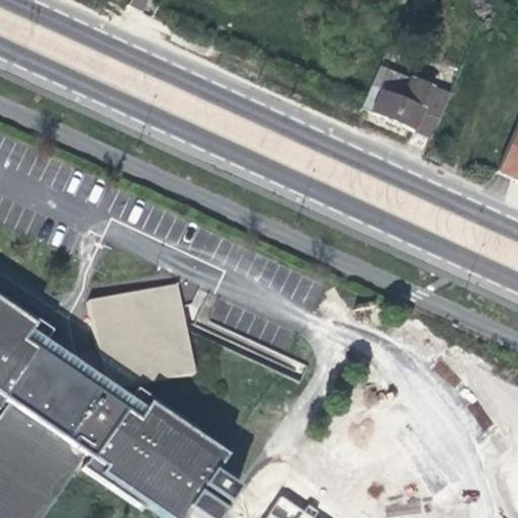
[(130,0),(125,9),(140,15),(146,0),(130,0)]
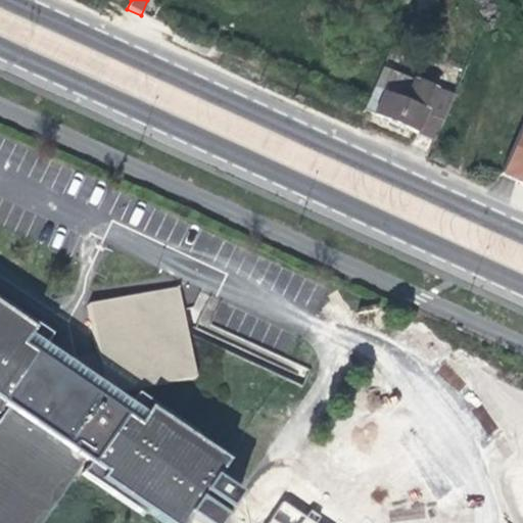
[(420,108),(384,92),(374,114),(402,128),(433,141),(455,94),(431,85),(420,108)]
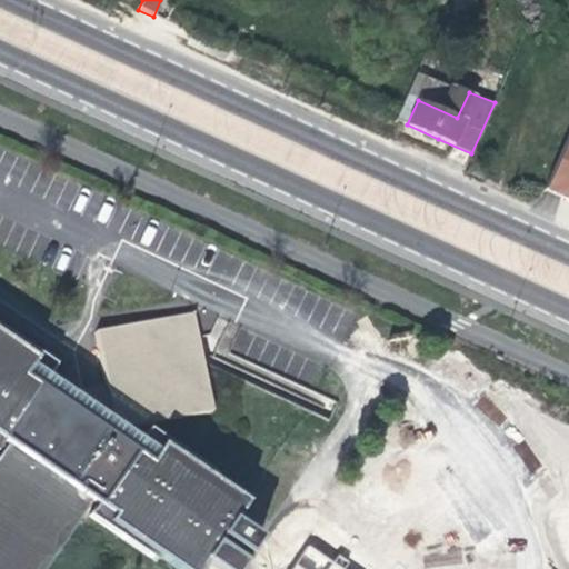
[(568,135),(532,119),(506,177),(540,192),(568,206),(568,135)]
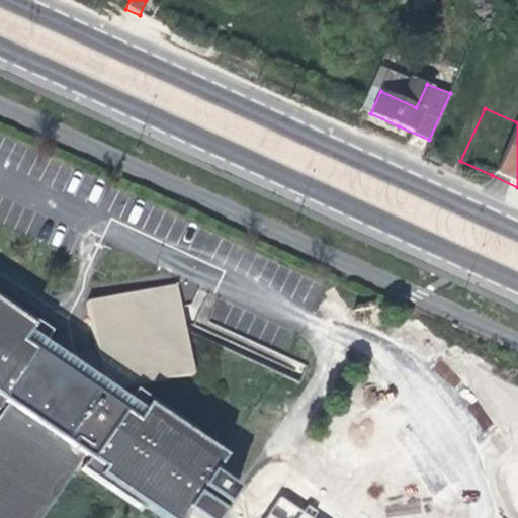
[(0,406),(3,402),(9,406),(0,419),(0,517),(39,517),(83,456),(88,460),(81,470),(144,513),(146,509),(159,517),(183,517),(188,512),(196,517),(218,517),(238,490),(214,473),(226,457),(195,437),(198,432),(136,390),(130,400),(114,389),(194,373),(186,328),(181,303),(178,284),(160,288),(89,303),(98,350),(74,355),(66,356),(44,341),(51,331),(0,296),(0,406)]
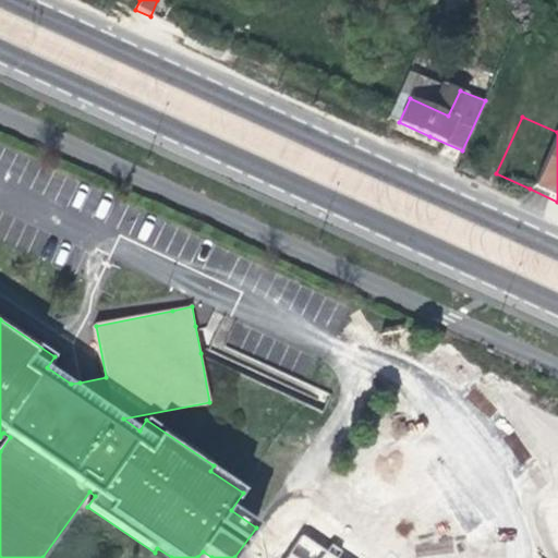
[(338,557),(299,533),(282,557),(338,557)]
